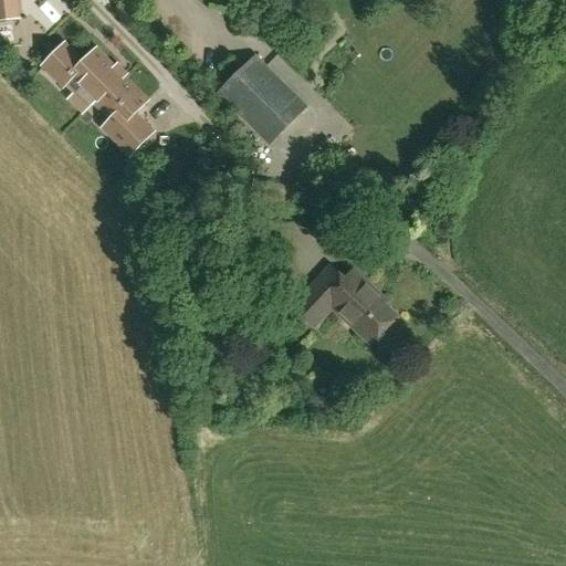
[(0,0),(0,19),(17,18),(13,0),(0,0)]
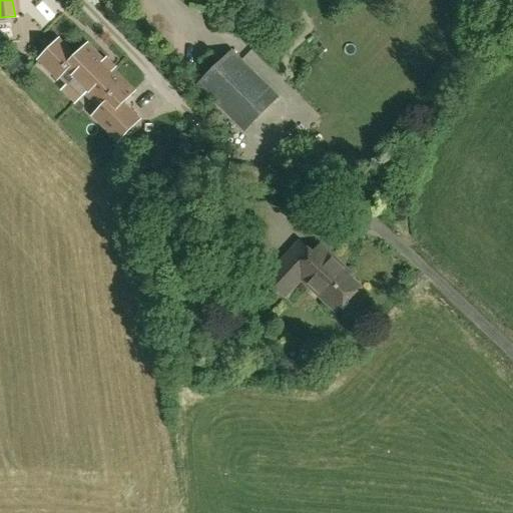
[(40,60),(58,78),(67,70),(75,78),(88,90),(89,92),(87,94),(101,109),(94,116),(108,130),(118,140),(130,129),(138,120),(121,104),(133,92),(112,70),(103,62),(87,46),(75,58),(58,41),(40,60)]
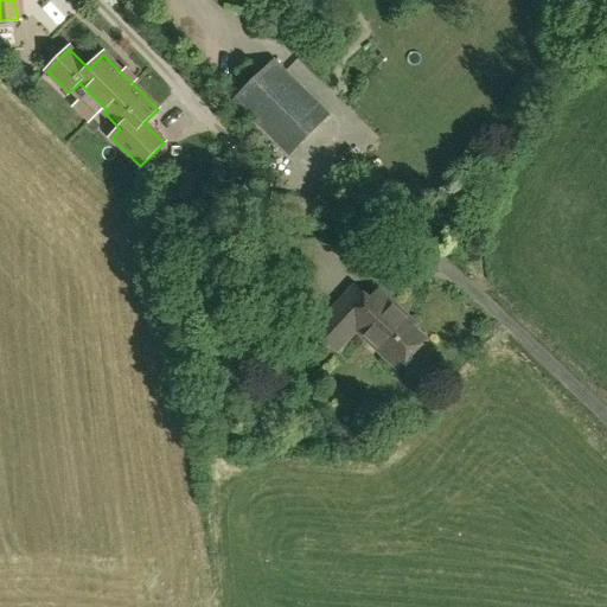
[(288,157),(330,116),(274,59),(232,100),(288,157)]
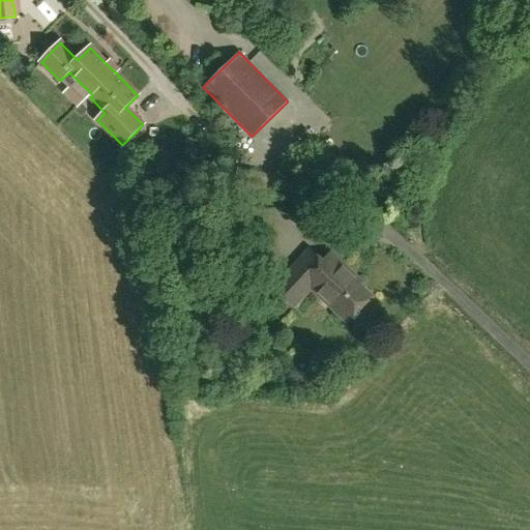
[(269,244),(274,210),(254,207),(249,241),(269,244)]
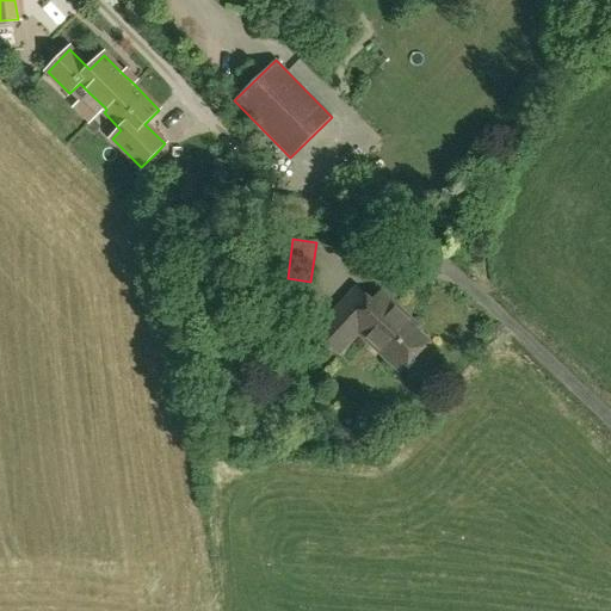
[(402,319),(405,316),(380,292),(371,302),(356,289),(315,332),(339,353),(359,332),(401,370),(427,343),(402,319)]
